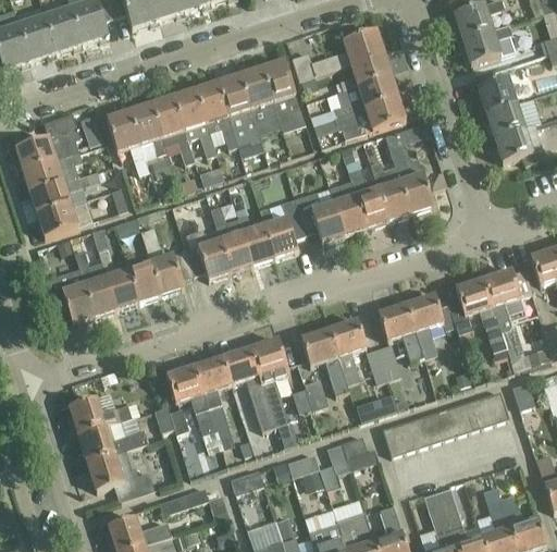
[(97,0),(97,1),(71,10),(83,46),(109,38),(103,22),(115,17),(109,0),(97,0)]
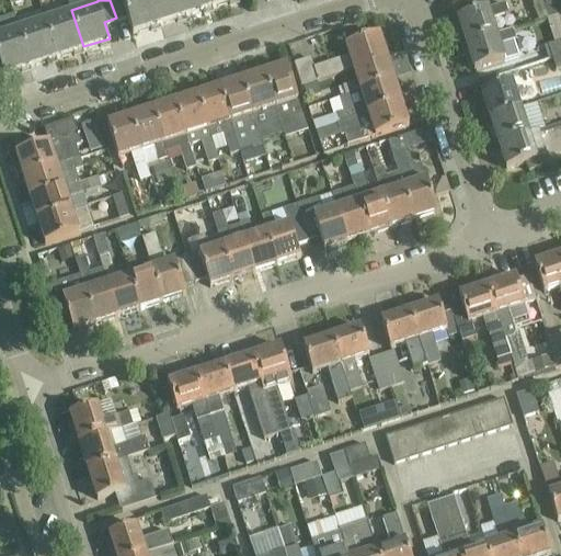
[(133,31),(160,22),(152,0),(110,0),(116,18),(127,14),(133,31)]
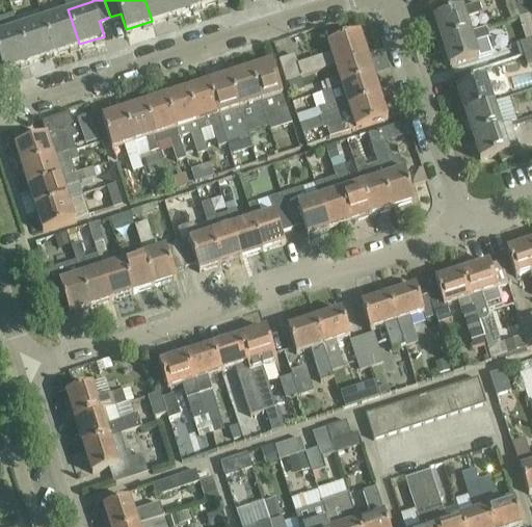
[(176,12),(171,0),(144,0),(152,21),(176,12)]
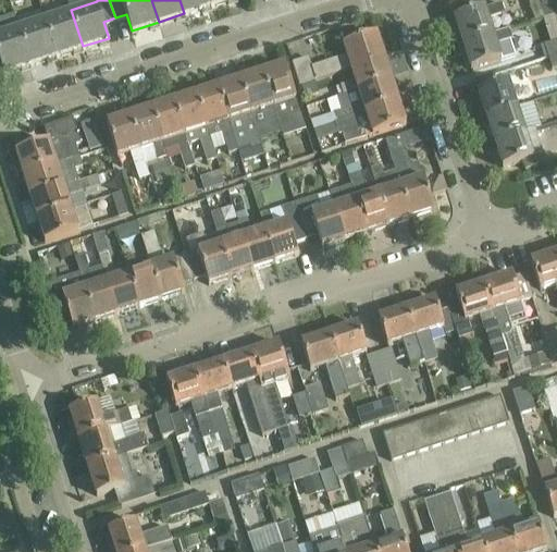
[(180,0),(184,13),(210,4),(209,0),(180,0)]
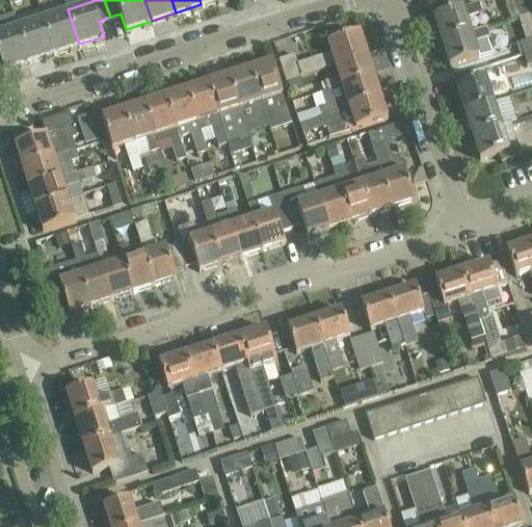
[(471,29),(466,16),(482,10),(478,0),(433,15),(442,40),(471,29)]
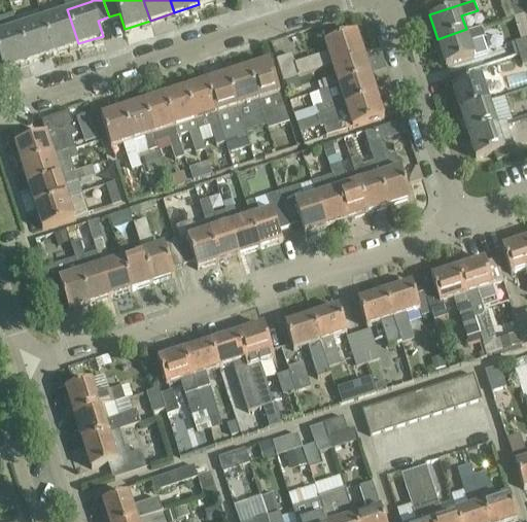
[(67,9),(42,16),(54,51),(78,43),(67,9)]
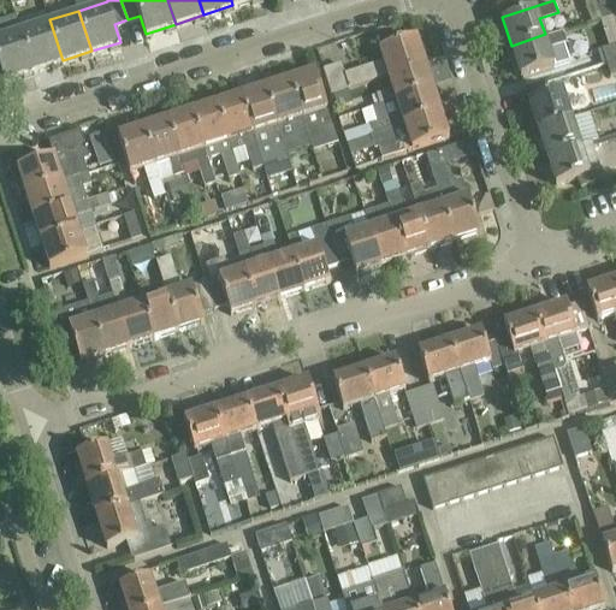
[(49,19),(19,29),(33,70),(63,60),(49,19)]
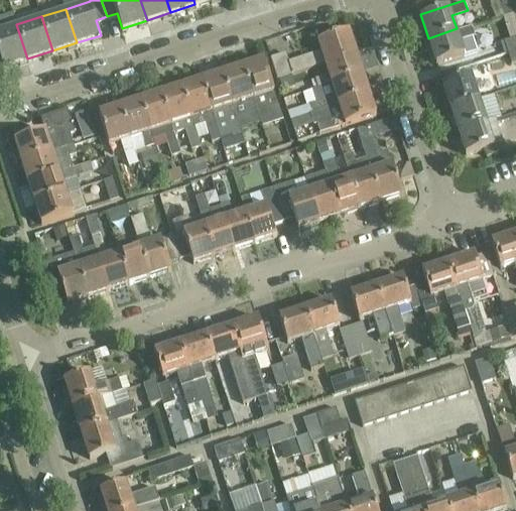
[(474,33),(471,24),(471,23),(457,28),(428,38),(436,61),(478,48),(473,34),(474,33)]
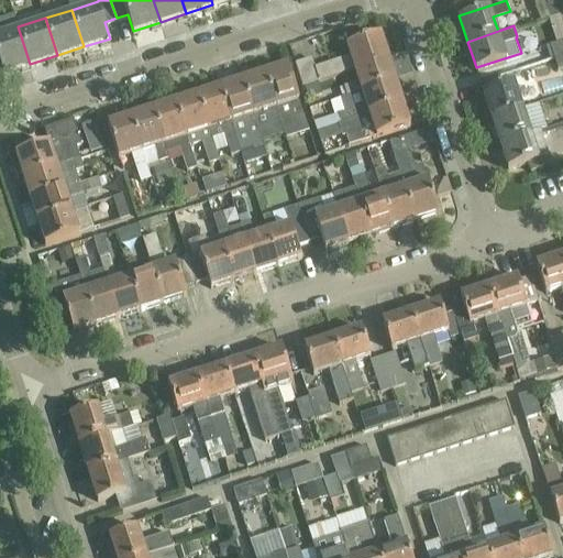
[(0,66),(1,66),(3,73),(30,64),(18,26),(0,32),(0,66)]
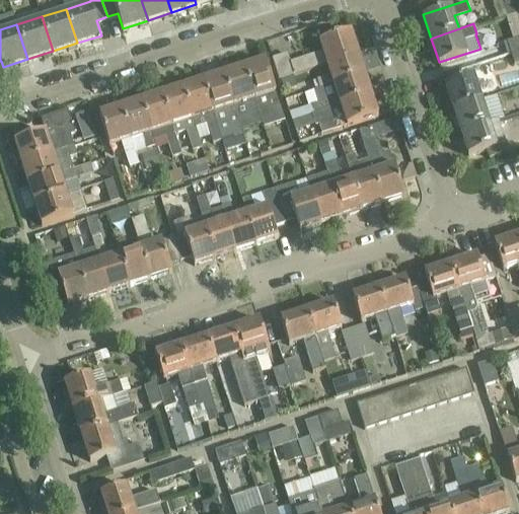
[(293,72),(326,61),(358,51),(351,29),(319,40),(322,49),(290,59),(287,50),(272,55),(279,76),(293,72)]
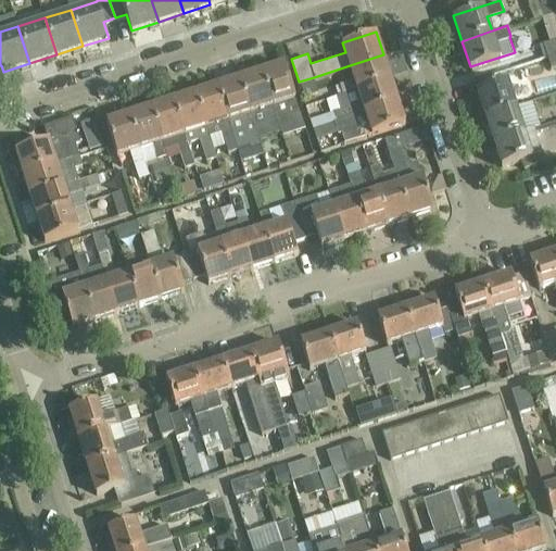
[(547,53),(555,50),(555,35),(543,40),(547,53)]
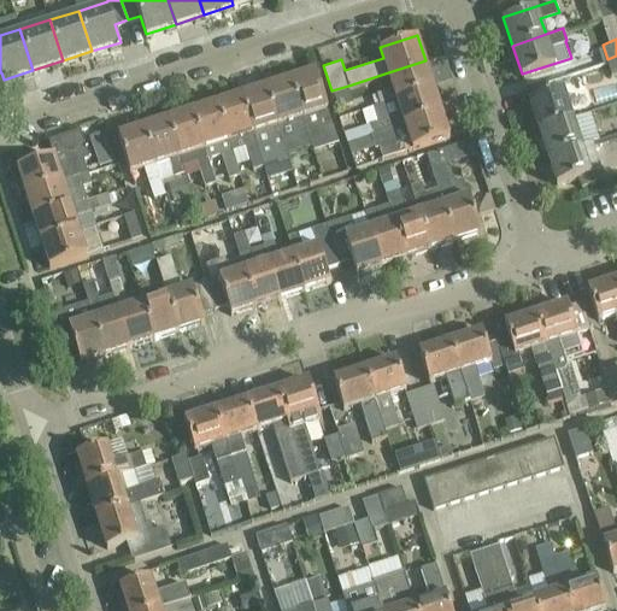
[(380,103),(434,84),(425,60),(388,72),(393,86),(376,92),(380,103)]
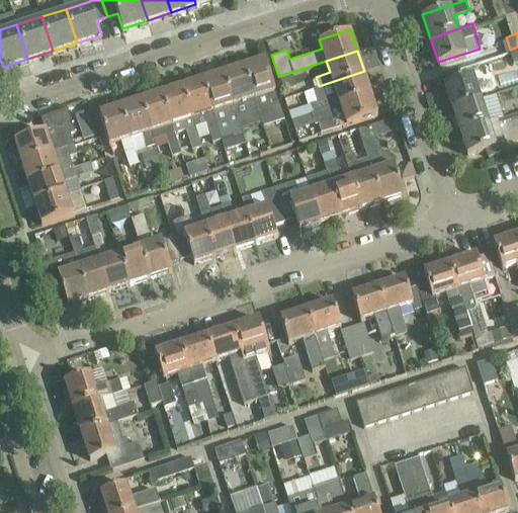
[(275,119),(284,116),(265,57),(244,64),(258,106),(270,102),(275,119)]
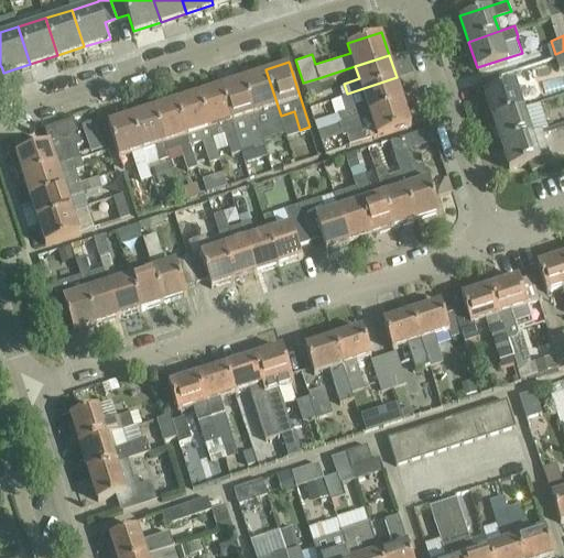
[(262,138),(285,130),(281,116),(266,69),(243,77),(262,138)]
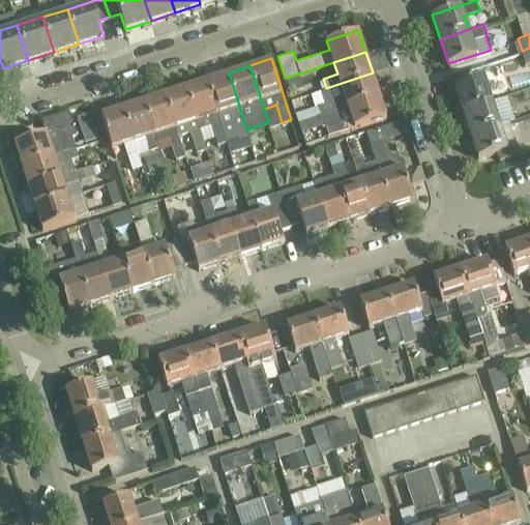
[(246,129),(229,73),(207,79),(227,140),(230,150),(251,143),(246,129)]
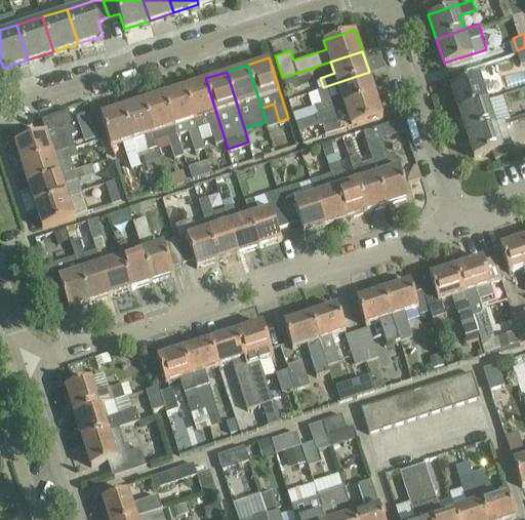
[(312,114),(315,113),(375,93),(369,72),(323,87),(306,92),(312,114)]
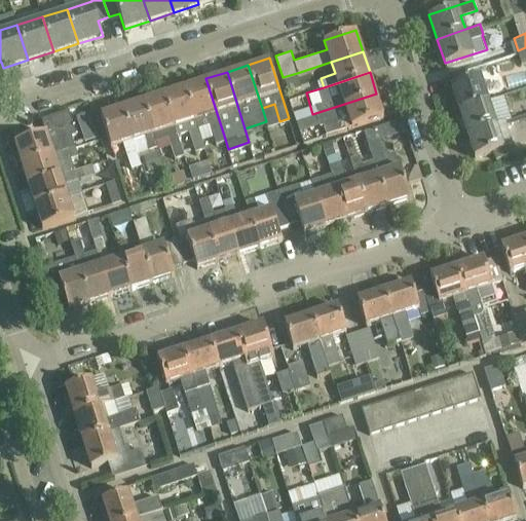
[(297,73),(283,77),(287,89),(301,85),(297,73)]
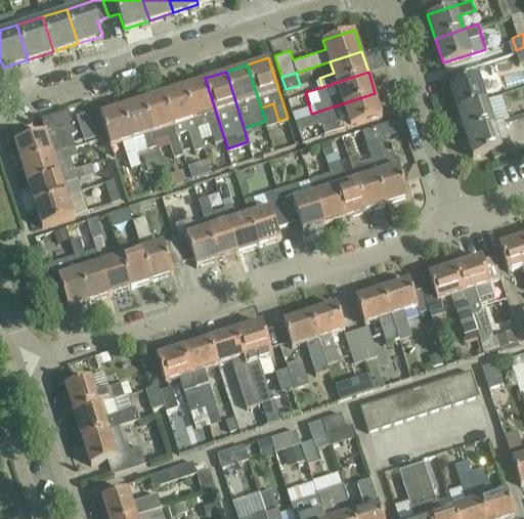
[(457,107),(485,98),(478,74),(449,83),(457,107)]
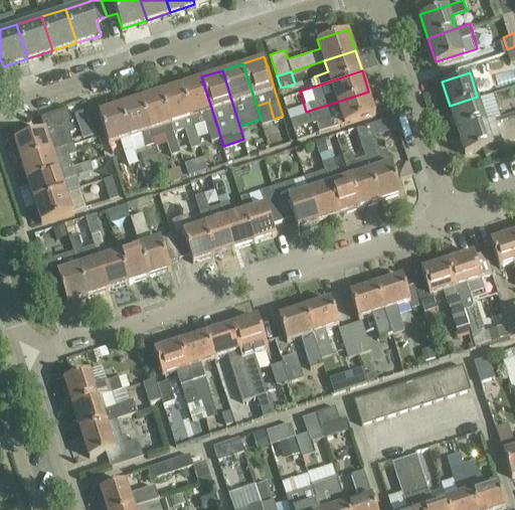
[(211,139),(220,136),(201,76),(181,83),(193,122),(205,119),(211,139)]
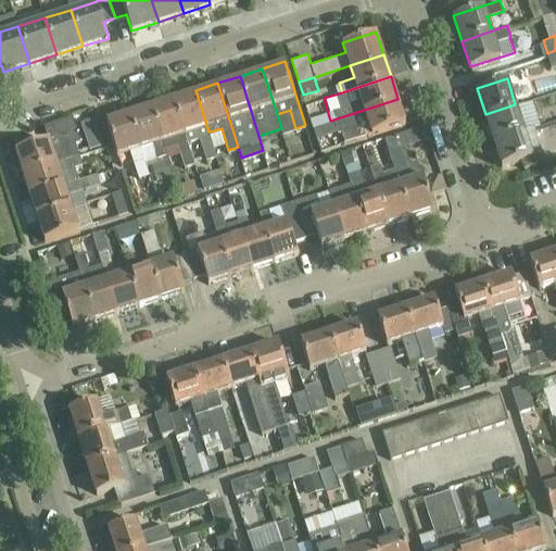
[(207,158),(216,155),(209,132),(196,90),(173,98),(187,139),(200,135),(207,158)]
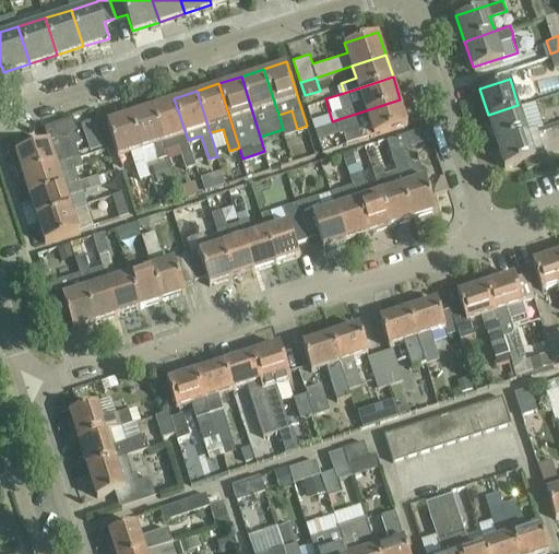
[(190,148),(188,140),(174,98),(152,105),(163,139),(176,134),(180,150),(186,166),(195,163),(190,148)]
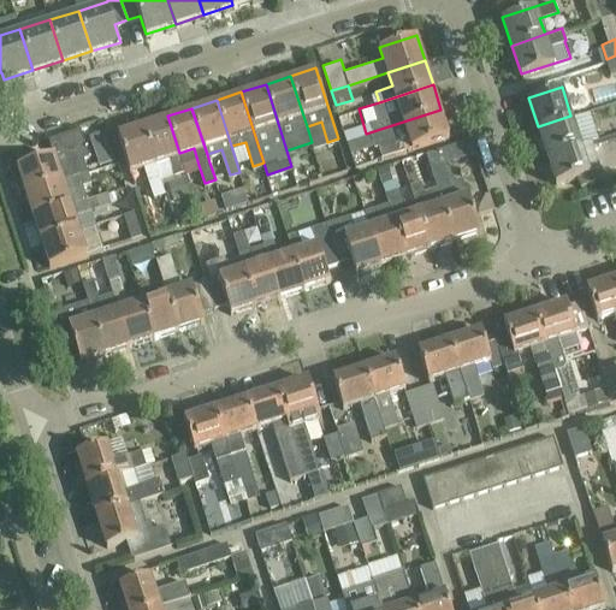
[(381,155),(449,134),(440,110),(369,132),(374,146),(378,144),(381,155)]
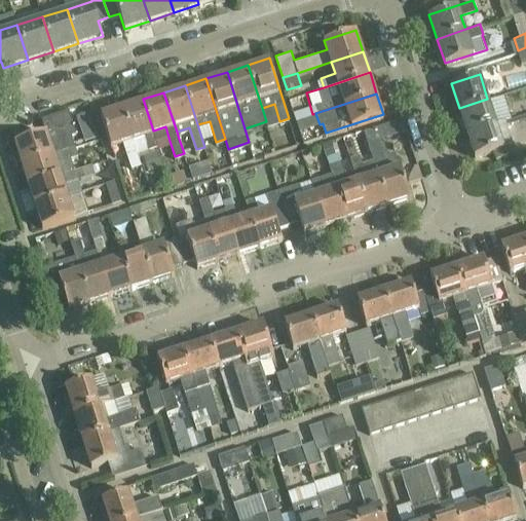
[(158,145),(153,131),(143,99),(121,106),(137,152),(158,145)]
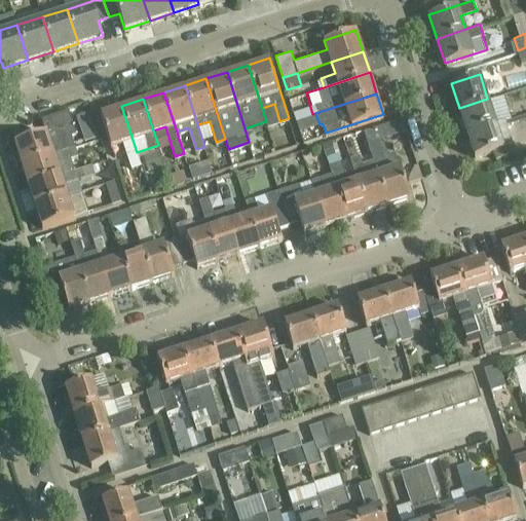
[(466,131),(495,121),(487,99),(459,108),(466,131)]
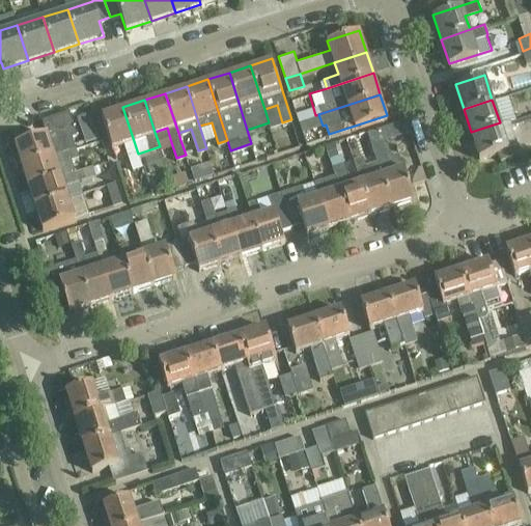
[(142,164),(138,154),(122,107),(102,114),(112,146),(123,142),(129,157),(133,168),(142,164)]
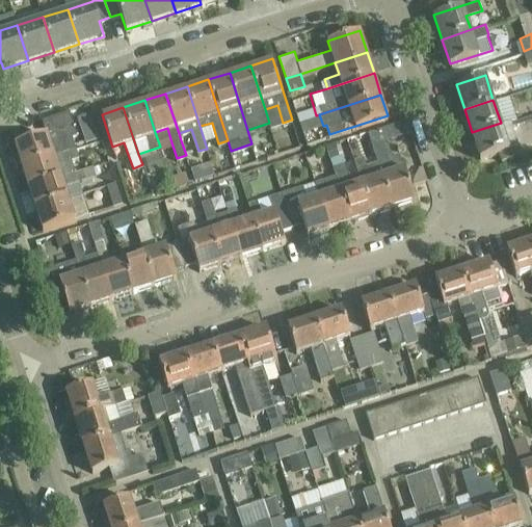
[(72,134),(77,133),(69,108),(42,116),(47,132),(15,142),(22,164),(76,147),(72,134)]
